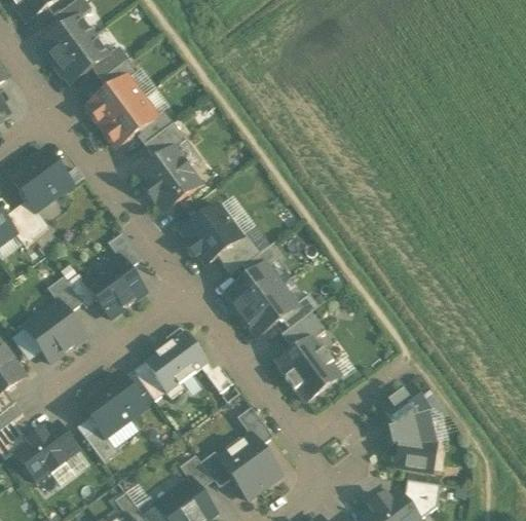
[(13,0),(27,19),(51,0),(13,0)]
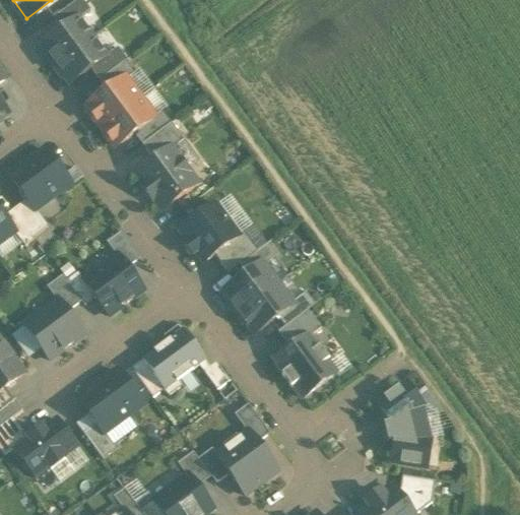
[(73,0),(54,15),(62,26),(77,15),(89,6),(84,0),(73,0)]
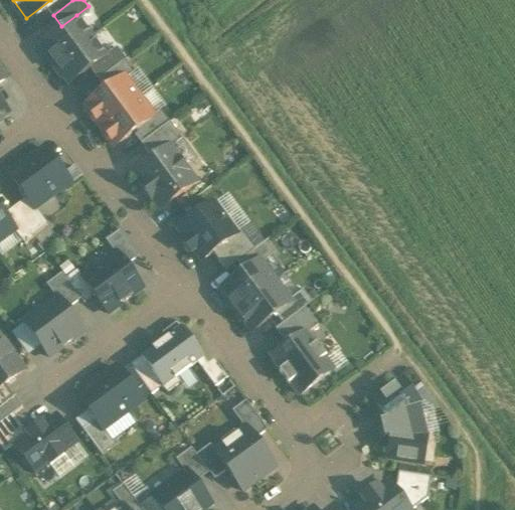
[(61,26),(40,42),(50,55),(47,57),(52,63),(92,34),(76,15),(61,26)]
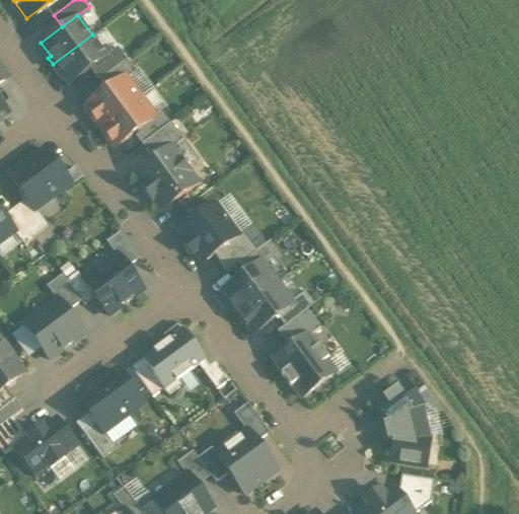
[(92,34),(53,64),(57,69),(59,68),(68,81),(91,66),(106,54),(92,34)]
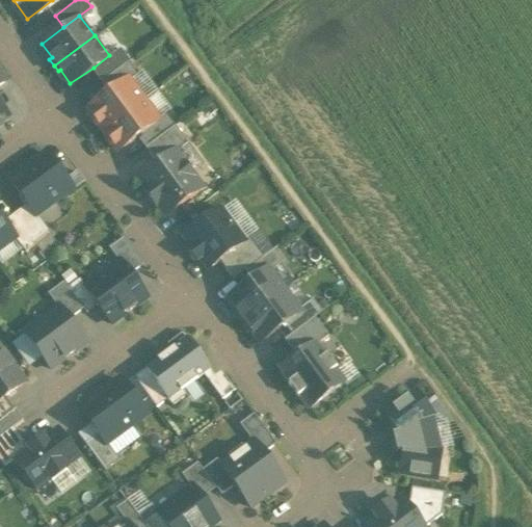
[(109,55),(94,68),(102,79),(128,59),(130,58),(121,47),(109,55)]
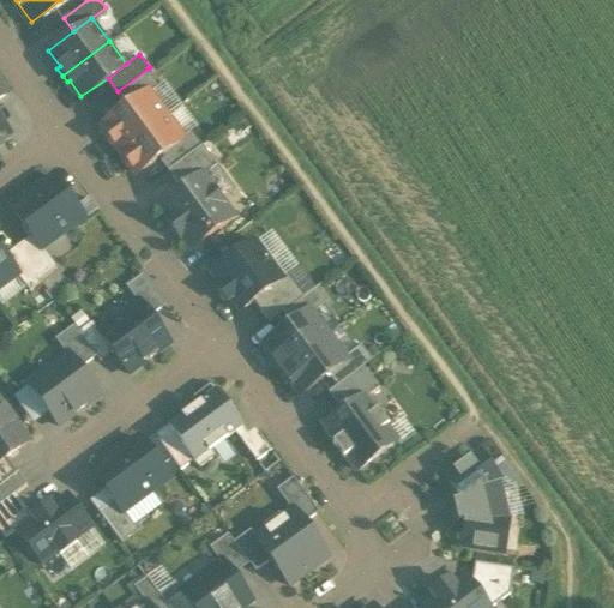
[(118,91),(126,103),(148,89),(149,90),(158,83),(148,68),(118,91)]
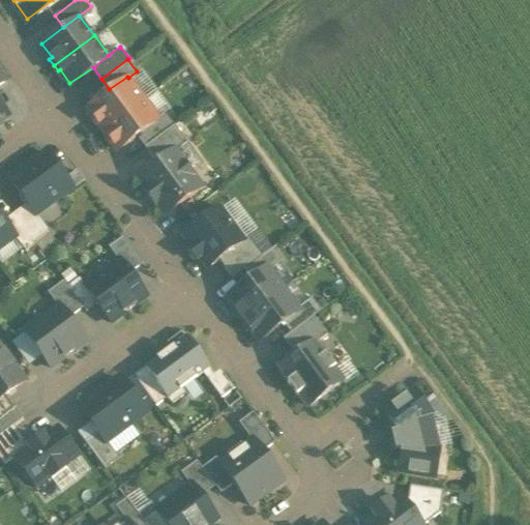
[(91,114),(100,127),(142,97),(128,78),(127,77),(109,89),(87,106),(92,113),(91,114)]
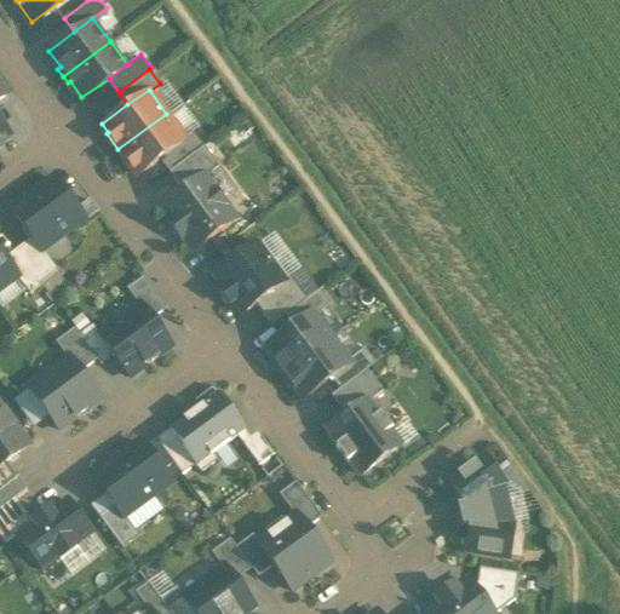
[(166,114),(118,149),(130,166),(132,165),(137,172),(162,153),(184,137),(183,136),(166,114)]
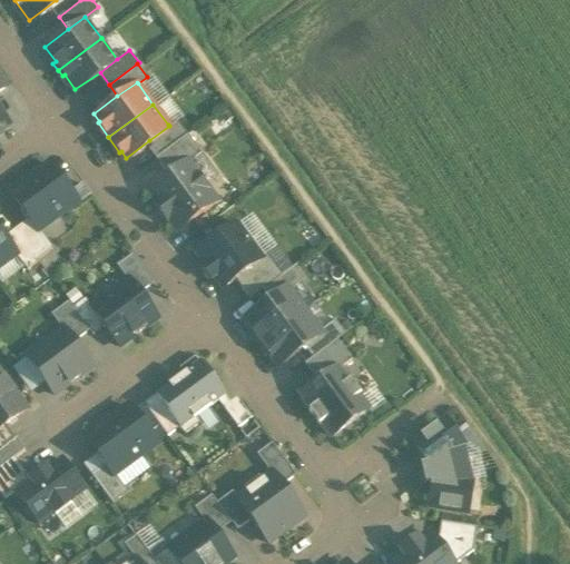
[(177,118),(168,125),(169,126),(149,140),(158,152),(187,131),(177,118)]
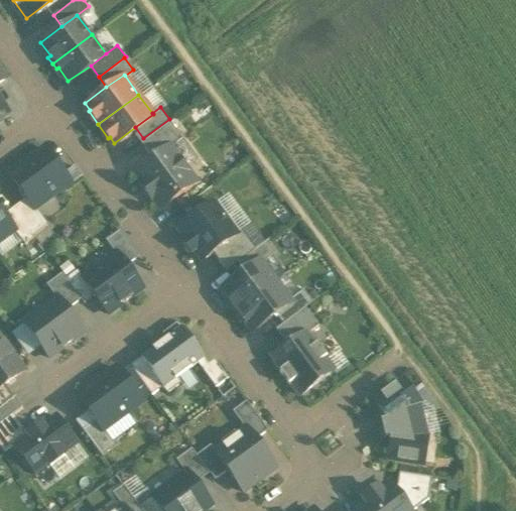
[(140,141),(152,156),(168,145),(169,146),(182,137),(169,119),(143,138),(140,141)]
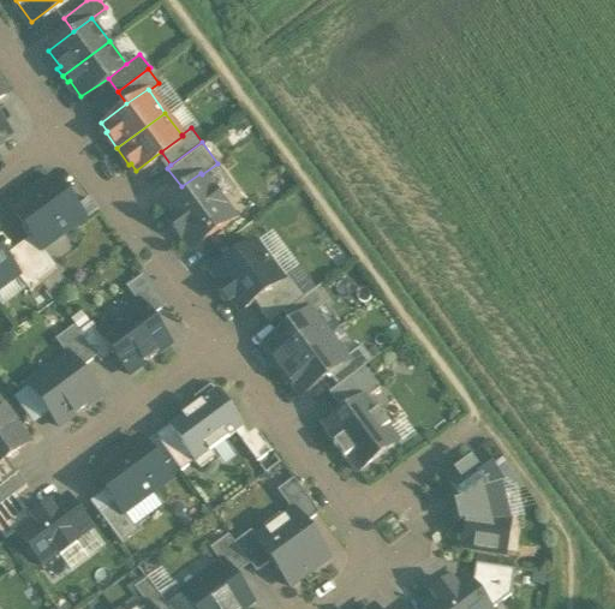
[(53,173),(10,206),(31,233),(41,245),(42,245),(83,214),(53,173)]
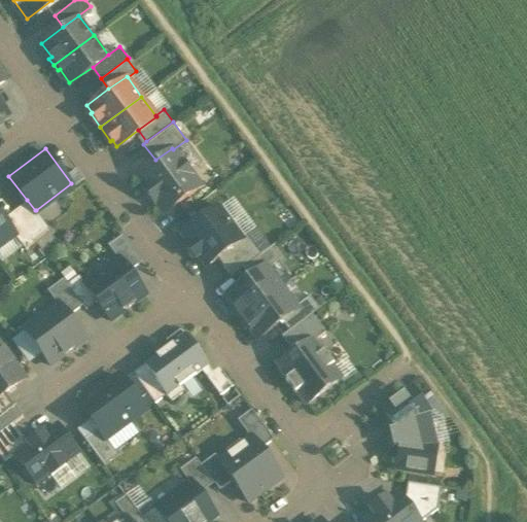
[(155,160),(138,174),(147,186),(144,187),(153,200),(155,198),(165,210),(199,184),(173,149),(172,148),(155,160)]
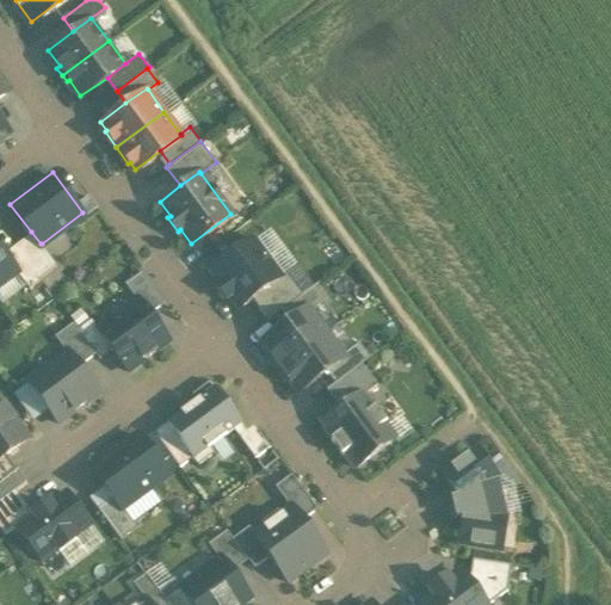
[(254,239),(279,273),(285,269),(301,291),(313,282),(271,227),(254,239)]
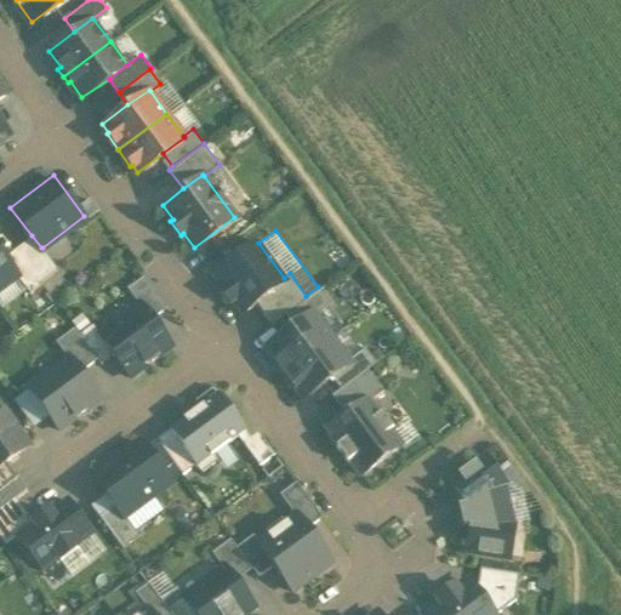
[(43,248),(41,248),(32,235),(16,246),(32,268),(47,256),(44,252),(45,251),(43,248)]
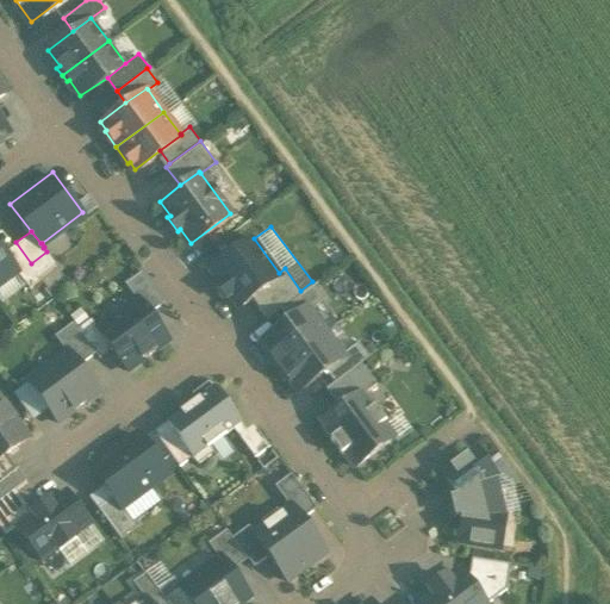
[(251,236),(210,267),(219,280),(216,282),(225,296),(229,293),(238,306),(251,296),(280,274),(279,273),(254,238),(251,236)]
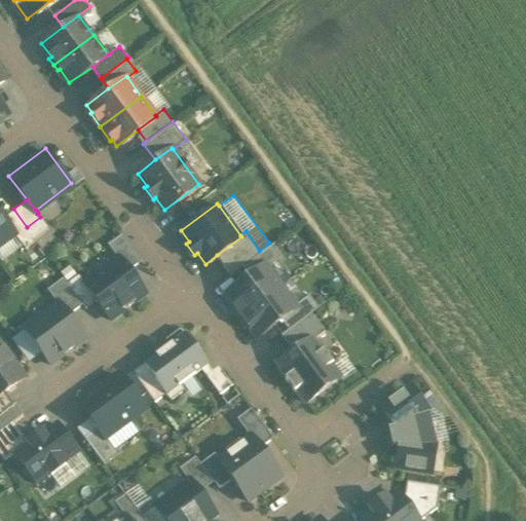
[(3,216),(15,232),(14,232),(17,236),(28,229),(27,227),(13,209),(3,216)]
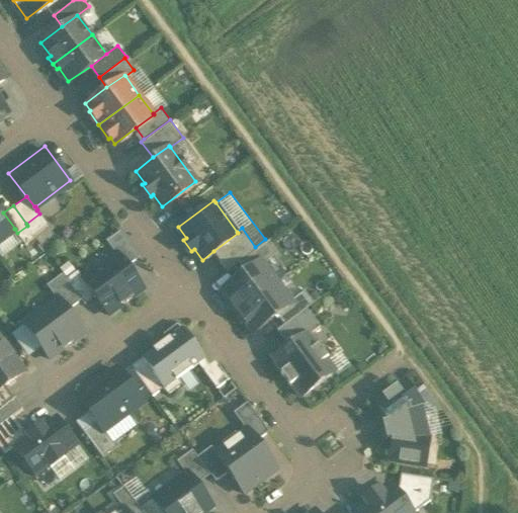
[(0,239),(14,229),(15,229),(3,212),(0,207),(0,239)]
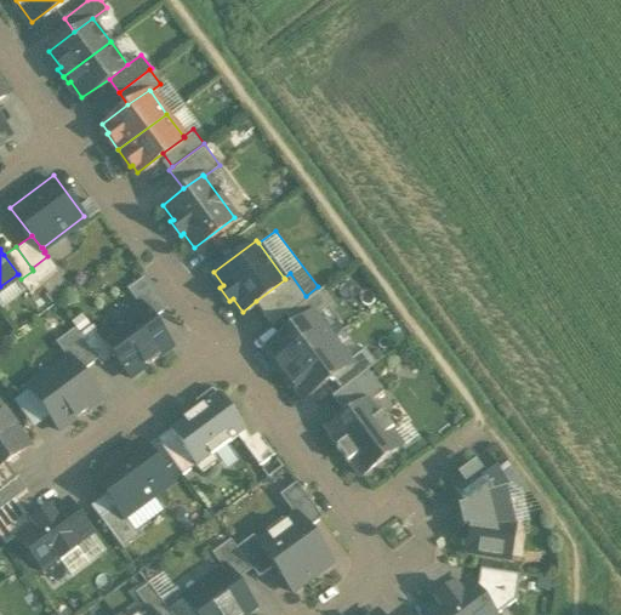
[(47,256),(32,268),(33,271),(40,279),(57,267),(45,251),(44,252),(47,256)]
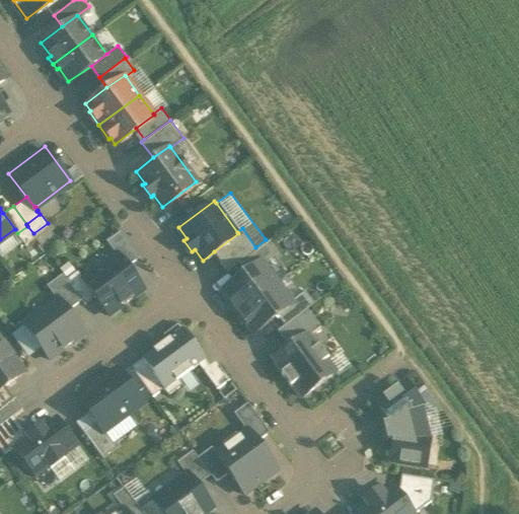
[(27,226),(17,233),(25,243),(35,235),(33,233),(27,226)]
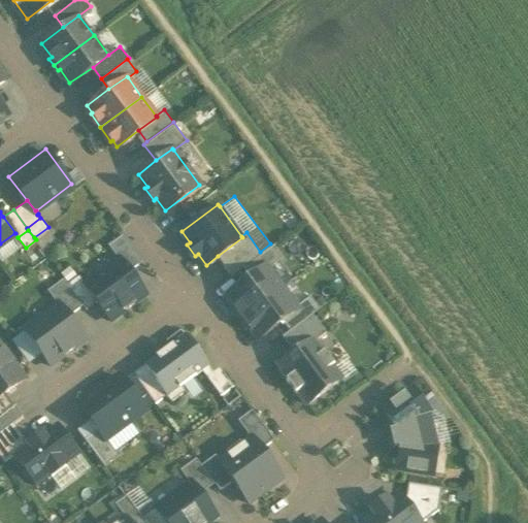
[(260,252),(246,232),(241,236),(242,237),(218,256),(231,274),(242,266),(261,252),(260,252)]
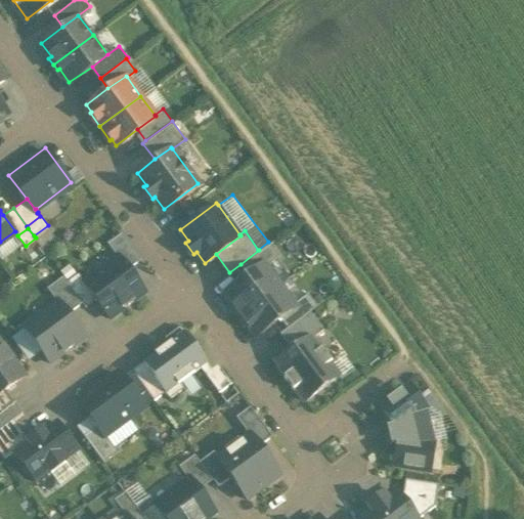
[(119,255),(128,267),(141,258),(122,231),(107,242),(118,256),(119,255)]
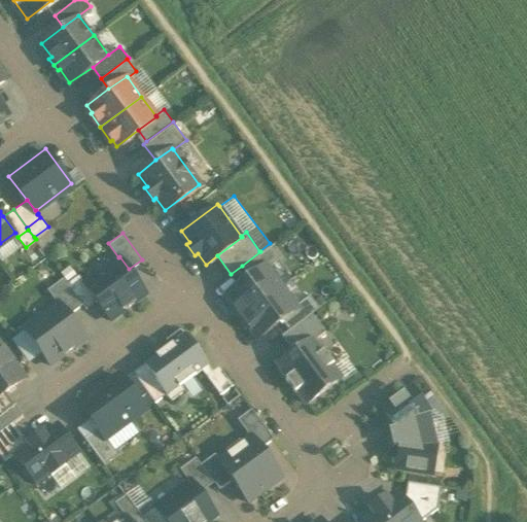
[(249,275),(265,264),(267,267),(281,255),(272,243),(260,251),(242,266),(249,275)]
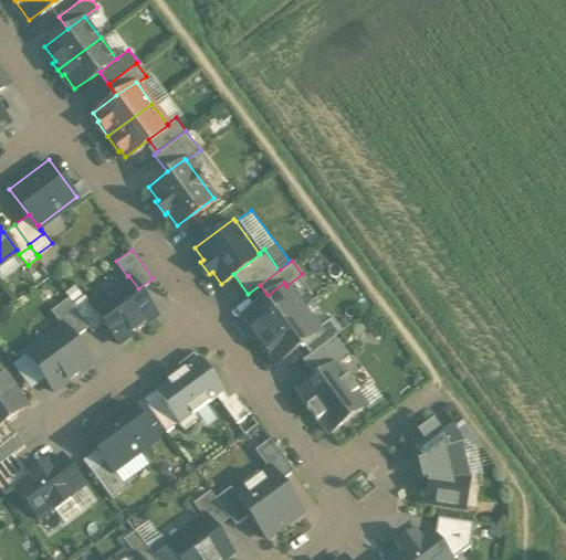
[(91,303),(91,304),(104,320),(118,340),(156,313),(138,288),(128,275),(127,276),(91,303)]
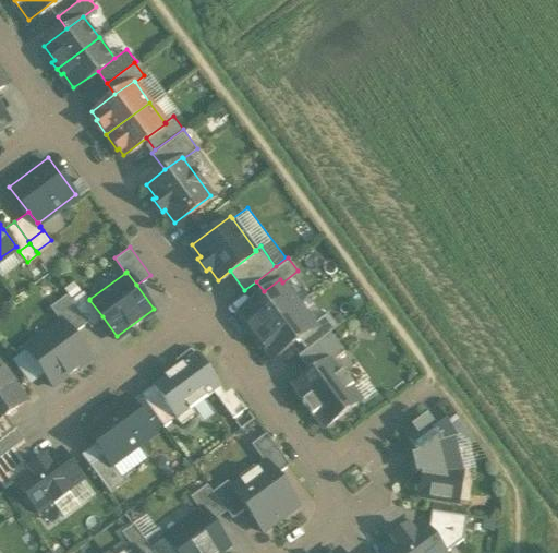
[(250,328),(254,335),(298,302),(282,283),(280,279),(264,291),(239,310),(251,327),(250,328)]
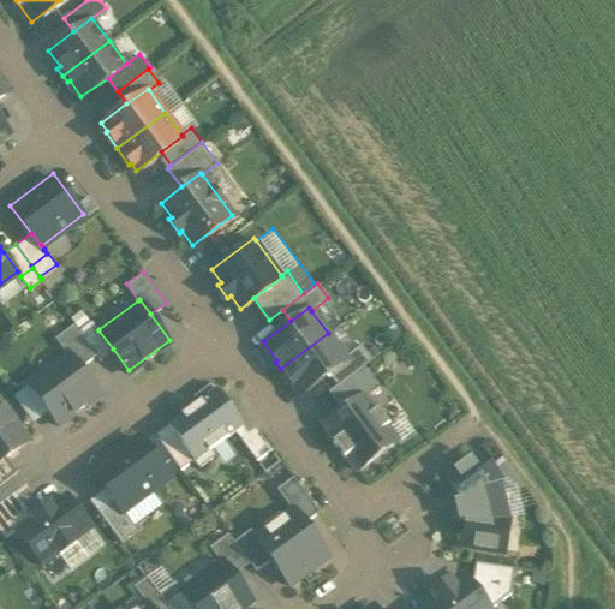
[(99,330),(99,329),(91,320),(78,329),(87,340),(99,330)]
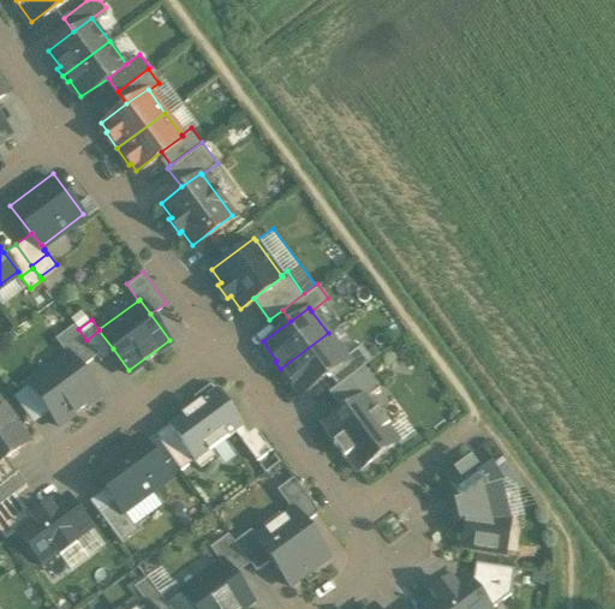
[(69,352),(79,366),(96,353),(87,340),(78,329),(73,323),(54,335),(67,352),(69,352)]
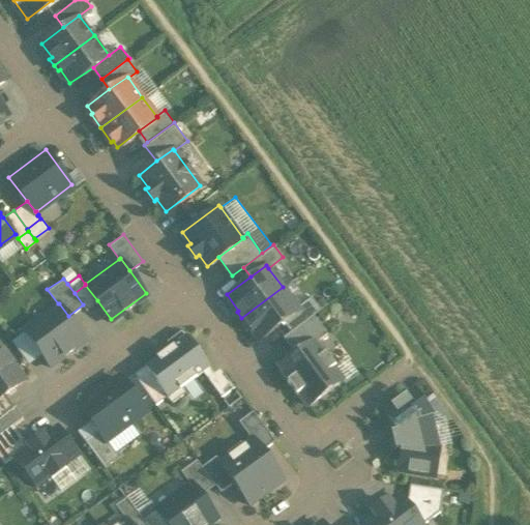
[(85,285),(75,293),(83,304),(86,309),(97,300),(85,285)]
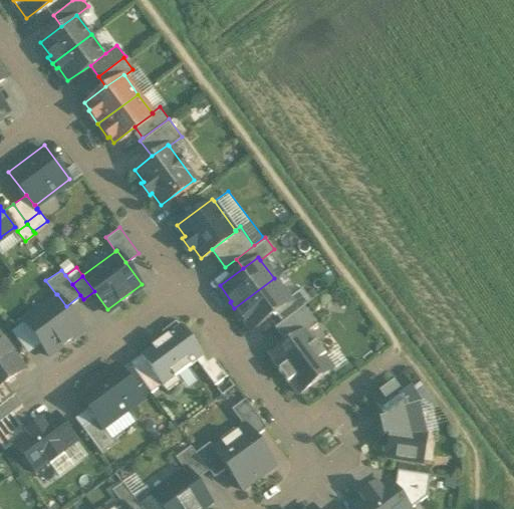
[(274,278),(234,308),(238,313),(240,312),(251,327),(274,310),(290,299),(288,296),(274,278)]
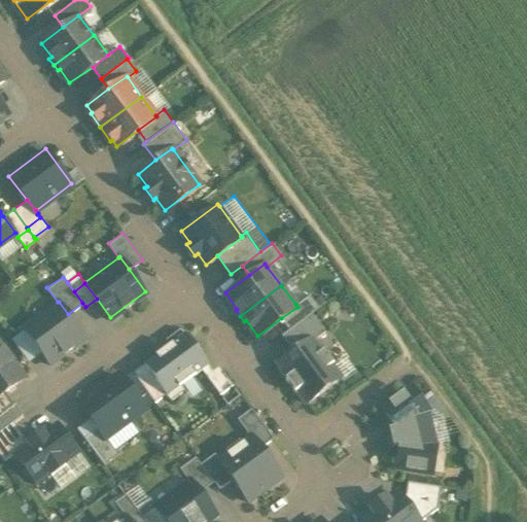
[(295,304),(297,307),(281,318),(289,328),(311,311),(318,306),(309,293),(295,304)]
